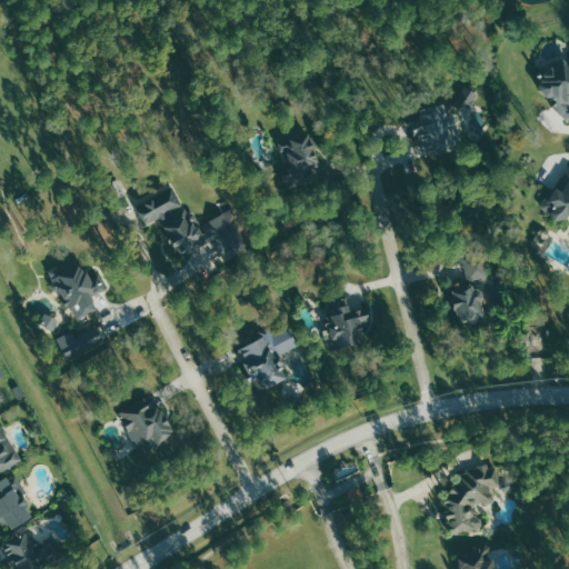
[(568,121),(568,59),(567,62),(562,58),(537,86),(557,103),(553,107),(568,121)]
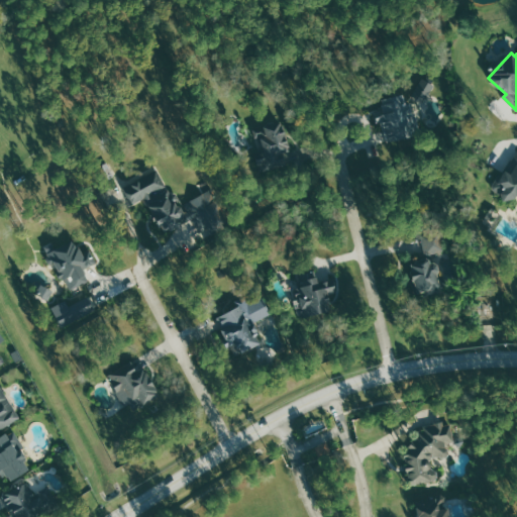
[(405,94),(385,98),(382,109),(376,110),(380,129),(386,131),(388,142),(412,136),(417,120),(422,119),(434,83),(420,78),(409,111),(405,94)]
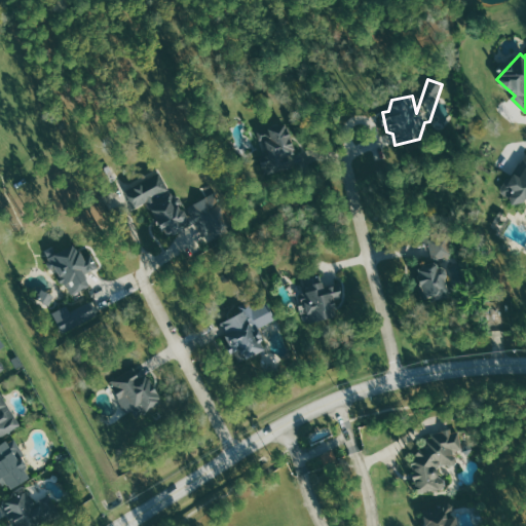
[(301,165),(287,122),(260,130),(269,158),(263,160),(268,176),(301,165)]
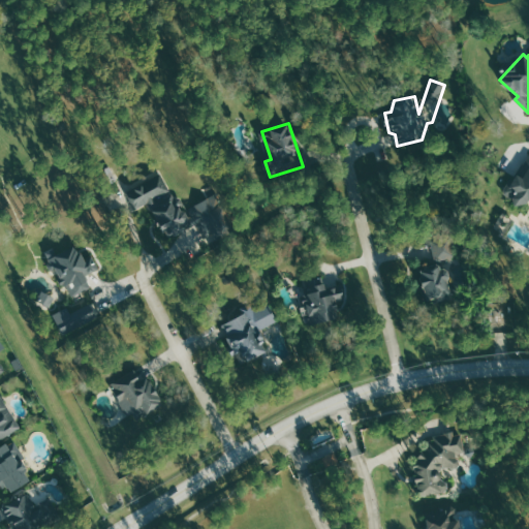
[(528,153),(504,195),(525,208),(528,199),(528,153)]
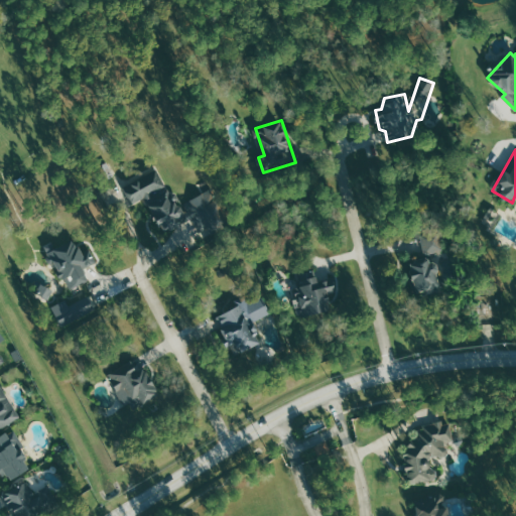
[(211,190),(180,205),(171,185),(166,187),(157,169),(124,186),(133,205),(145,199),(162,234),(194,219),(202,236),(227,224),(211,190)]
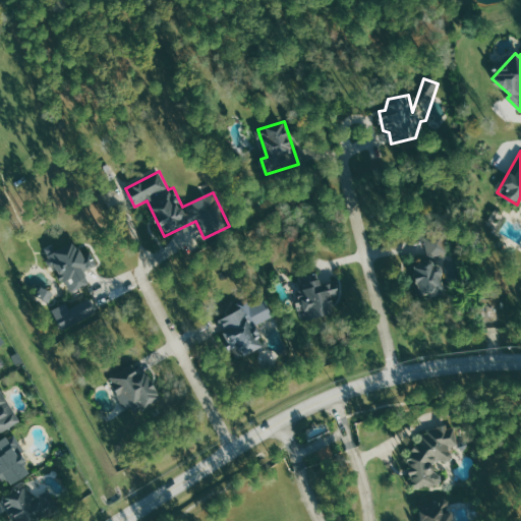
[(450,253),(447,234),(425,237),(428,256),(450,253)]
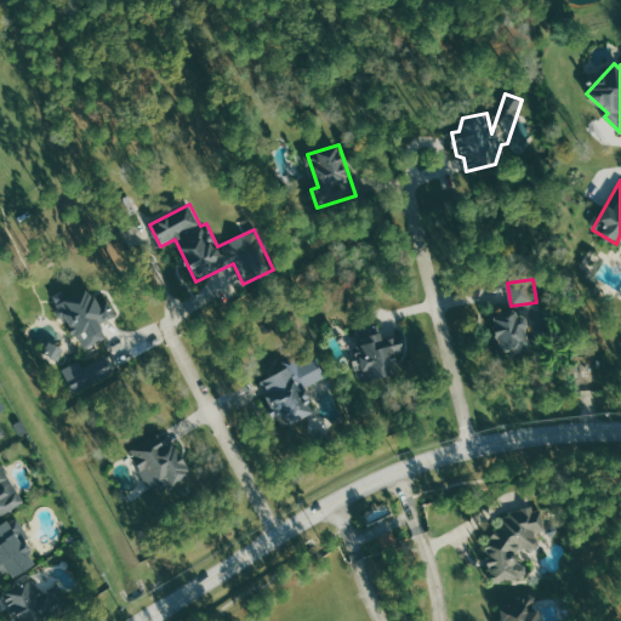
[(107,337),(100,324),(115,315),(106,297),(96,303),(87,286),(68,297),(64,290),(52,296),(74,336),(78,335),(85,348),(107,337)]
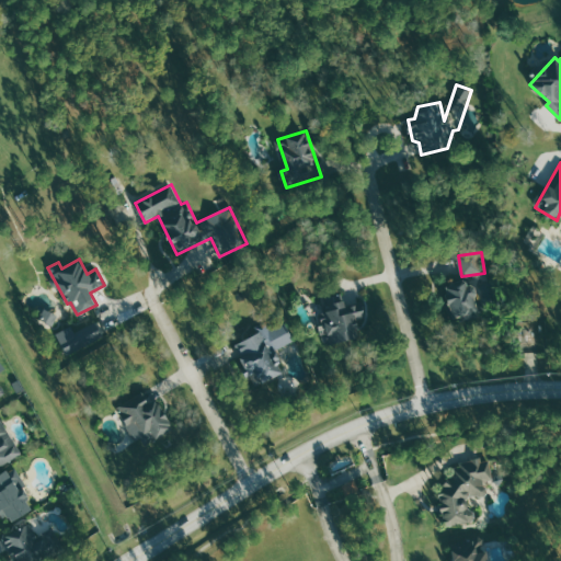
[(480,316),(470,274),(444,281),(455,322),(480,316)]
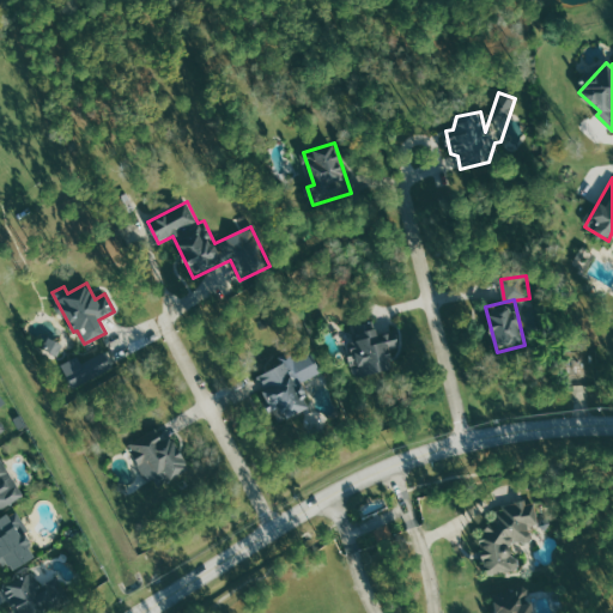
[(354,333),(357,347),(356,349),(360,376),(392,371),(389,354),(400,352),(396,332),(378,335),(377,329),(354,333)]
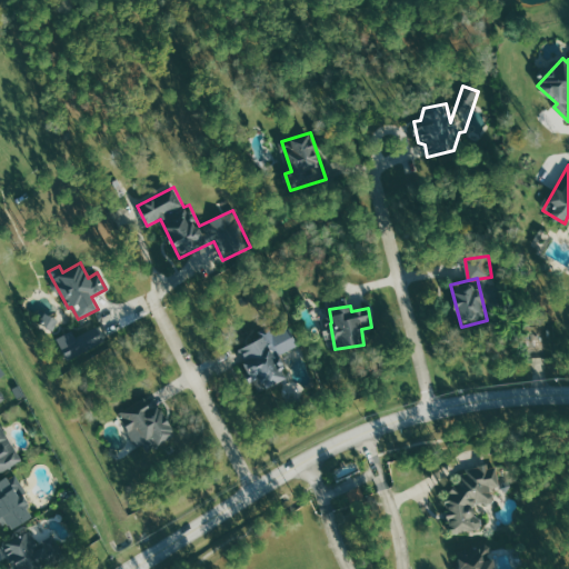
[(73,330),(57,339),(70,365),(109,345),(100,325),(77,337),(73,330)]
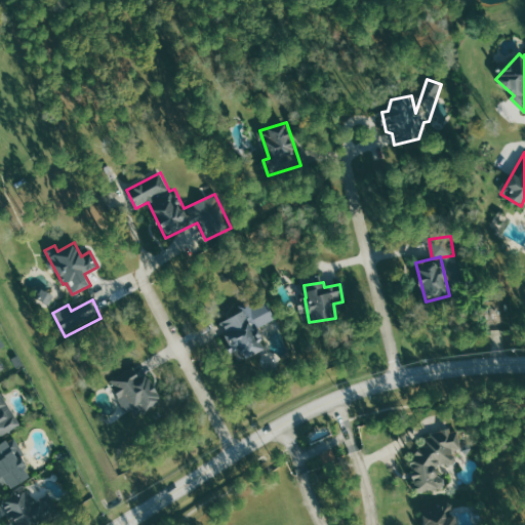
[(276,319),(267,301),(255,308),(251,299),(239,306),(242,311),(218,323),(235,356),(237,354),(240,361),(267,348),(257,328),(276,319)]
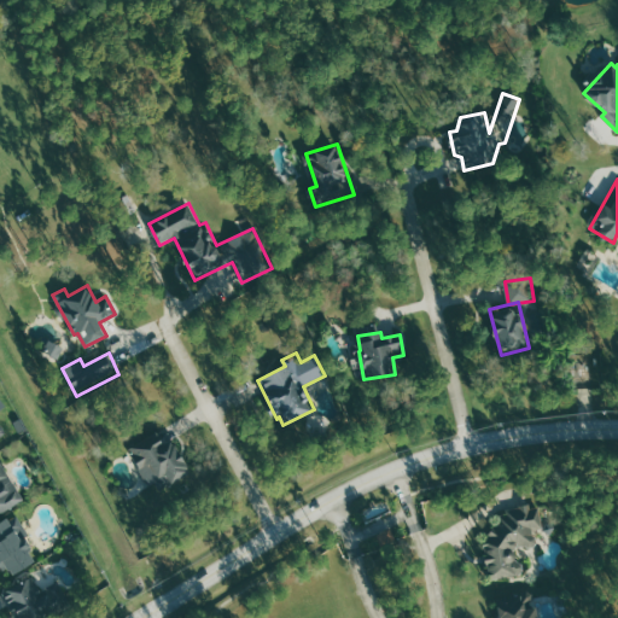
[(128,445),(152,493),(191,472),(173,438),(161,445),(153,432),(128,445)]
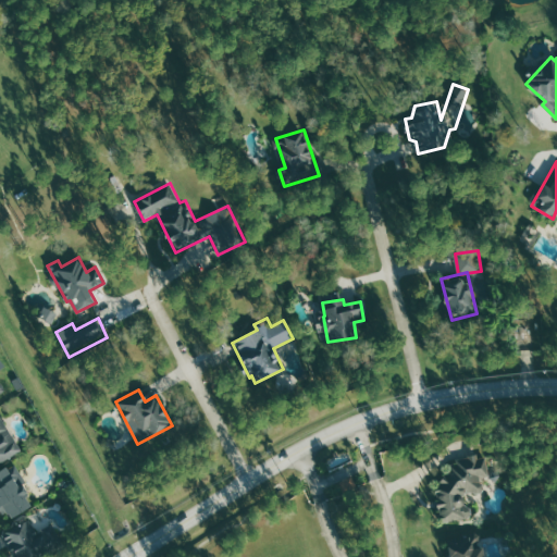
[(0,462),(22,450),(3,418),(0,419),(0,462)]
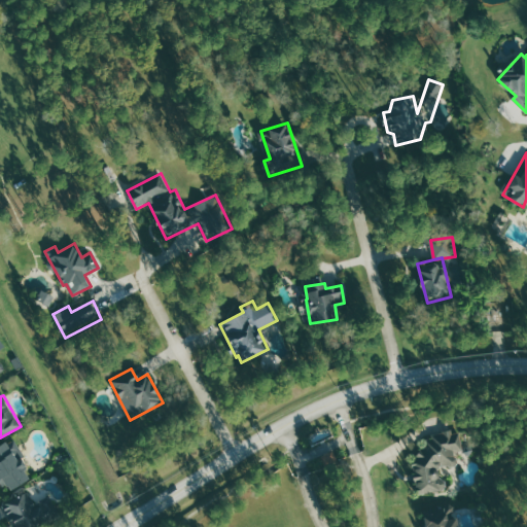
[(417,495),(446,489),(441,468),(458,464),(456,452),(464,451),(459,429),(425,437),(428,452),(409,456),(417,495)]
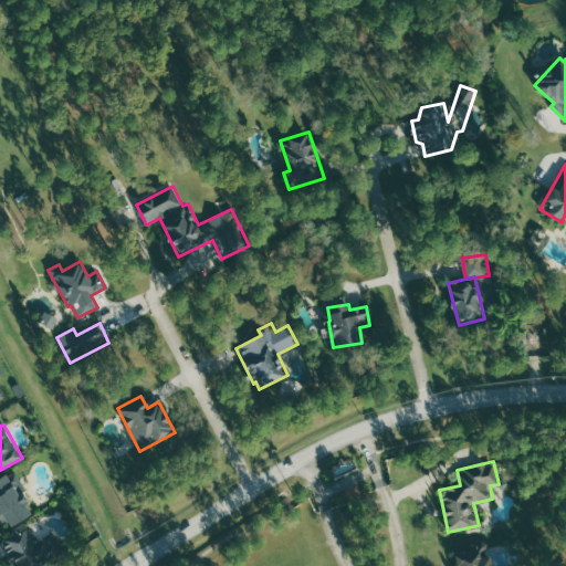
[(35,512),(12,472),(0,479),(0,520),(3,517),(10,527),(35,512)]
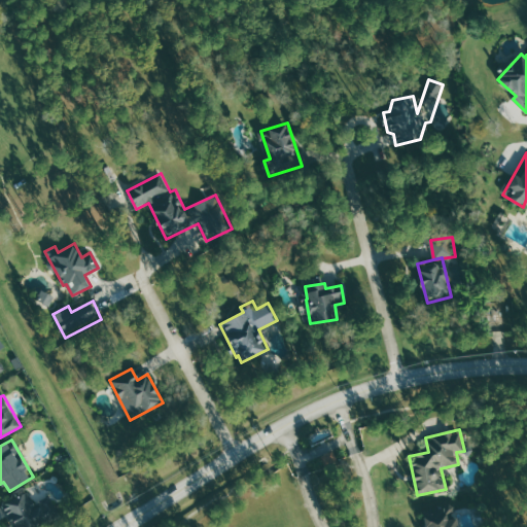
[(1,499),(10,526),(28,526),(57,518),(50,498),(34,504),(30,490),(1,499)]
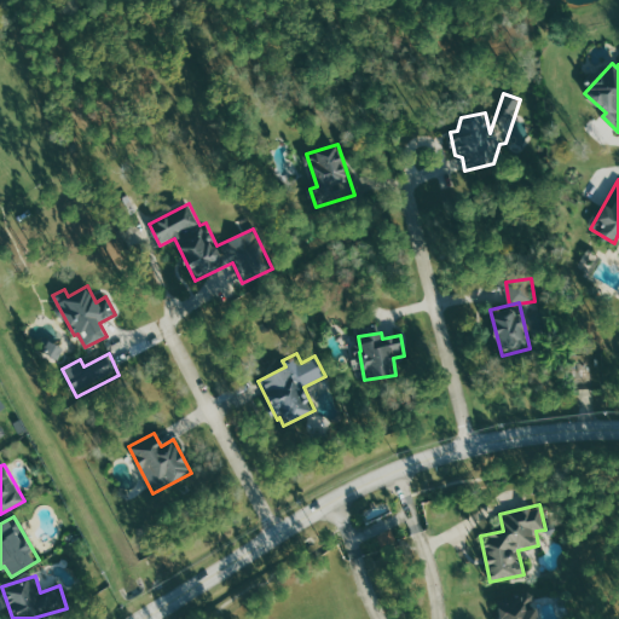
[(537,618),(534,595),(532,594),(509,597),(508,605),(498,606),(499,618),(537,618)]
